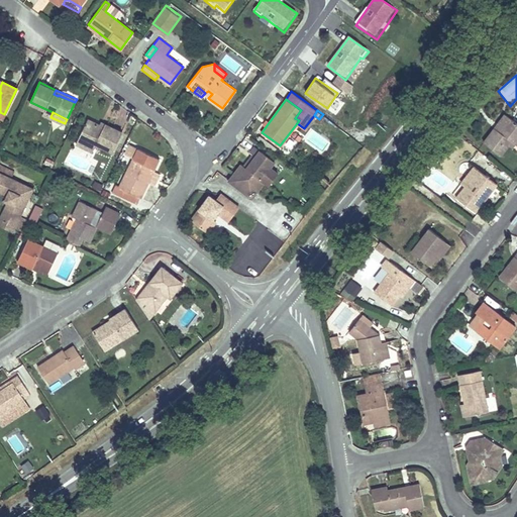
[(486,136),(504,148),(515,135),(516,136),(516,113),(514,112),(504,125),(497,120),(486,136)]
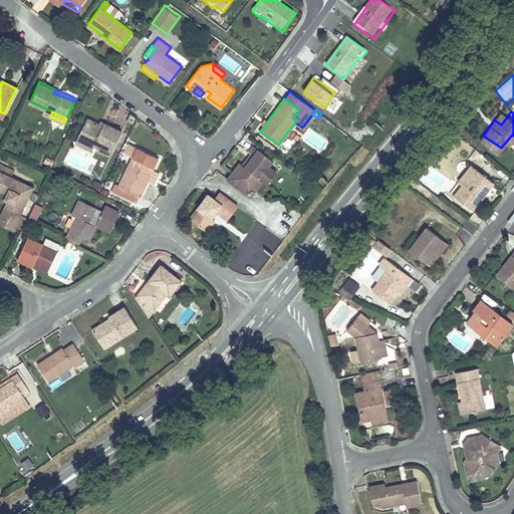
[(87,117),(78,137),(94,146),(95,143),(112,151),(122,131),(104,122),(102,126),(99,125),(100,123),(87,117)]
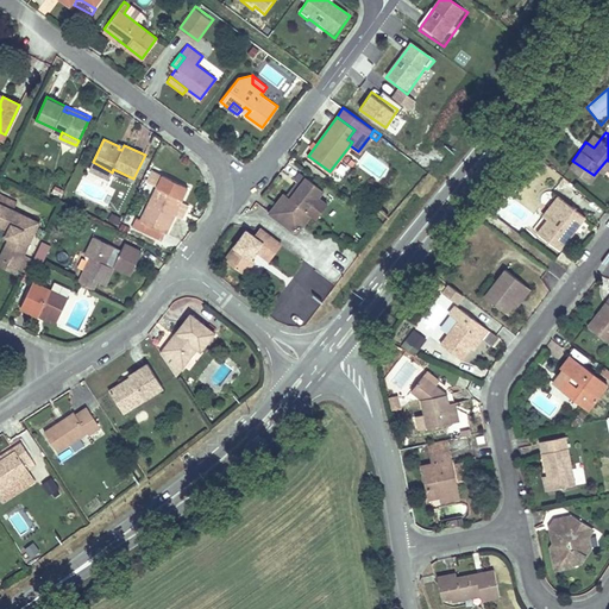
[(112,173),(93,162),(89,168),(110,177),(112,173)]
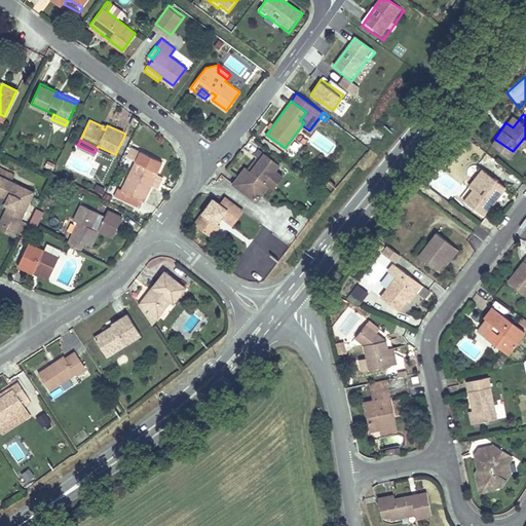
[(246,166),(233,183),(251,196),(256,190),(261,194),(269,184),(266,181),(275,168),(279,163),(260,148),(255,154),(258,156),(260,159),(251,171),(249,168),(246,166)]
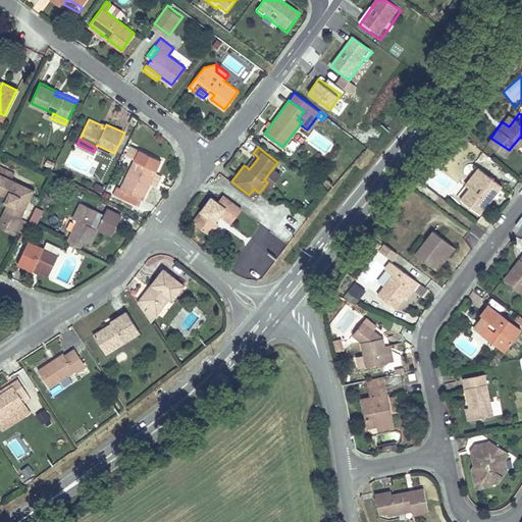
[(119,189),(142,199),(161,160),(139,149),(119,189)]
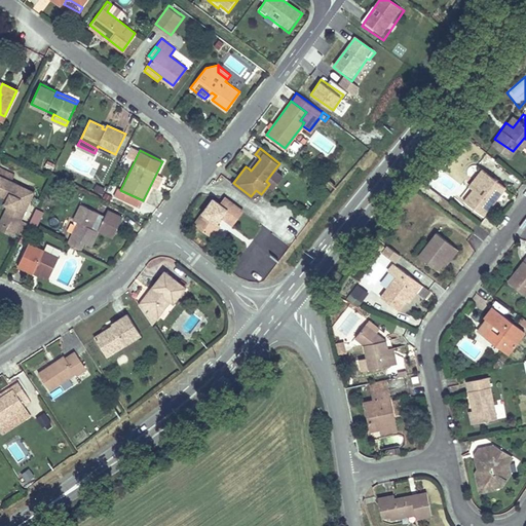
[(260,159),(258,156),(249,168),(251,171),(260,159)]
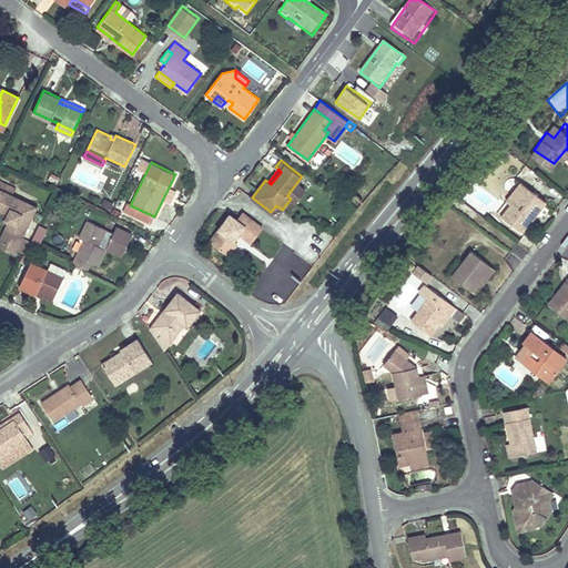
[(24,252),(29,242),(21,239),(37,208),(12,195),(16,188),(0,180),(0,209),(9,214),(7,220),(9,222),(0,241),(17,249),(24,252)]
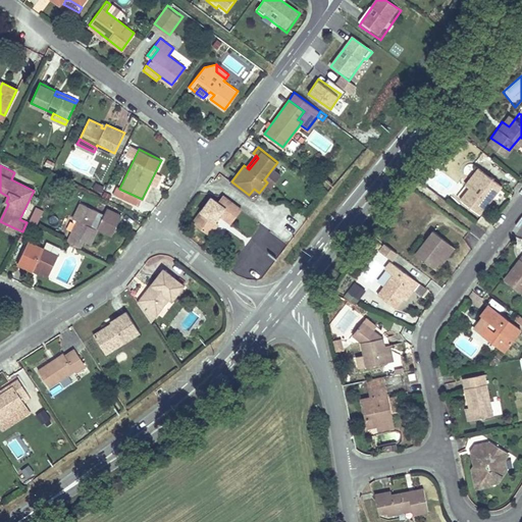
[(504,179),(485,166),(465,194),(483,207),(504,179)]
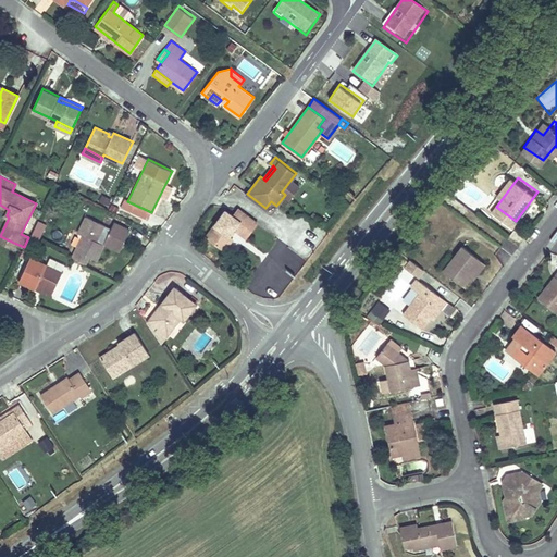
[(292,178),(282,192),(285,195),(291,199),(300,185),(292,178)]
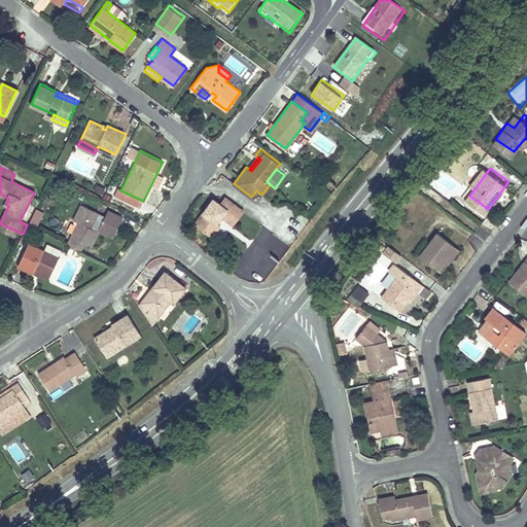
[(256,190),(251,197),(256,201),(261,195),(256,190)]
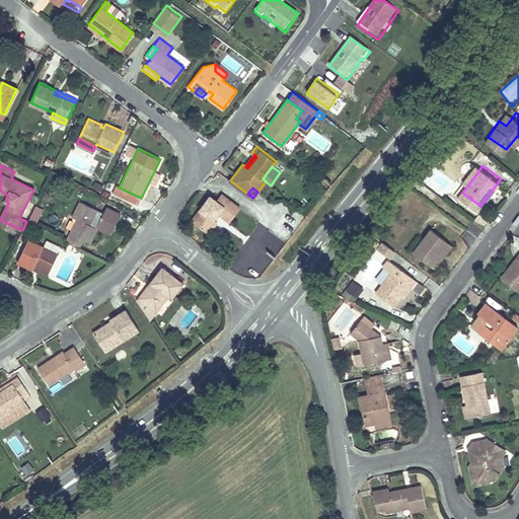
[(211,196),(193,220),(206,230),(214,219),(219,213),(222,215),(227,208),(235,214),(240,208),(221,195),(216,200),(211,196)]
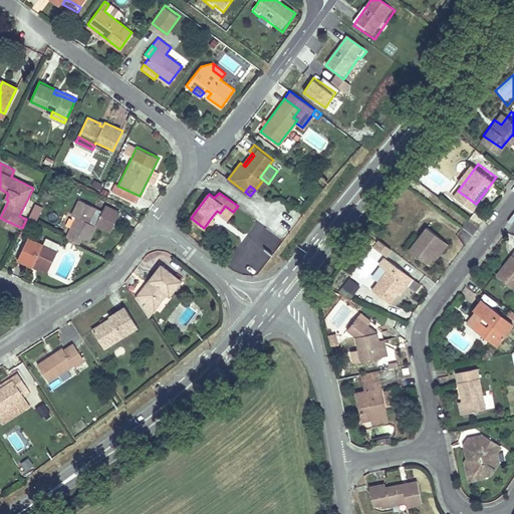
[(76,216),(66,238),(79,244),(83,237),(89,240),(96,226),(92,224),(90,223),(97,208),(80,200),(72,215),(76,216)]
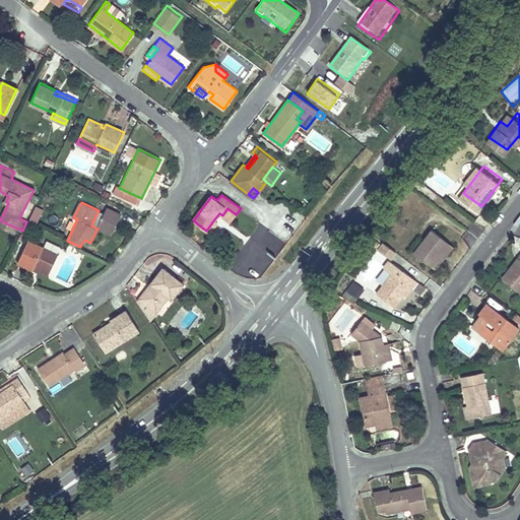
[(38,223),(43,207),(35,204),(29,220),(38,223)]
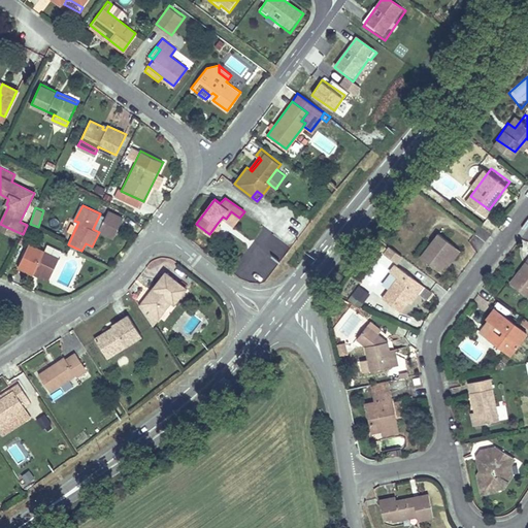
[(231,211),(226,219),(234,225),(239,218),(231,211)]
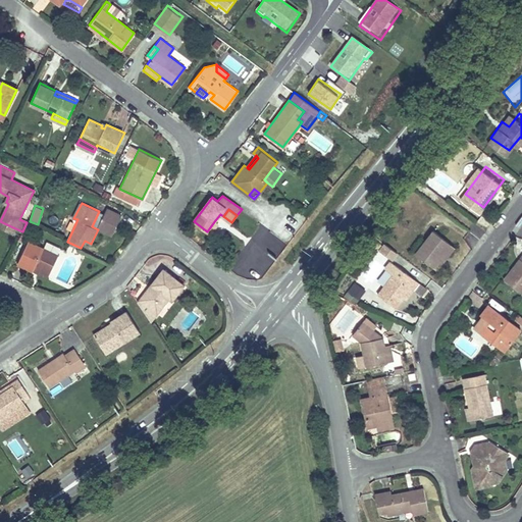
[(102,212),(99,211),(92,226),(94,227),(102,212)]
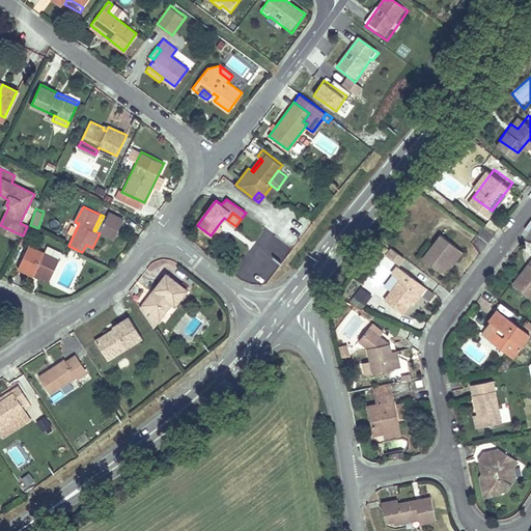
[(219,224),(211,235),(214,239),(222,227),(219,224)]
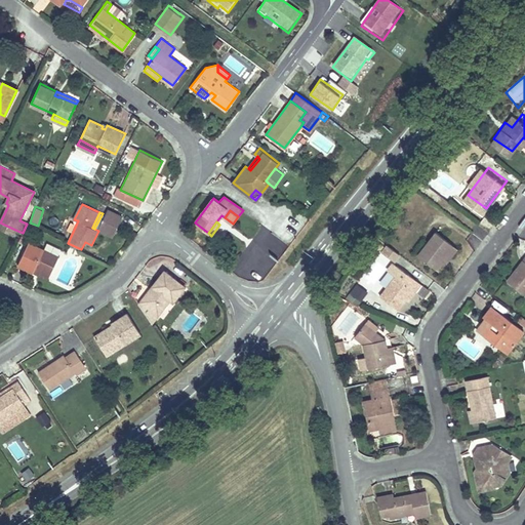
[(15,230),(0,223),(0,229),(13,235),(15,230)]
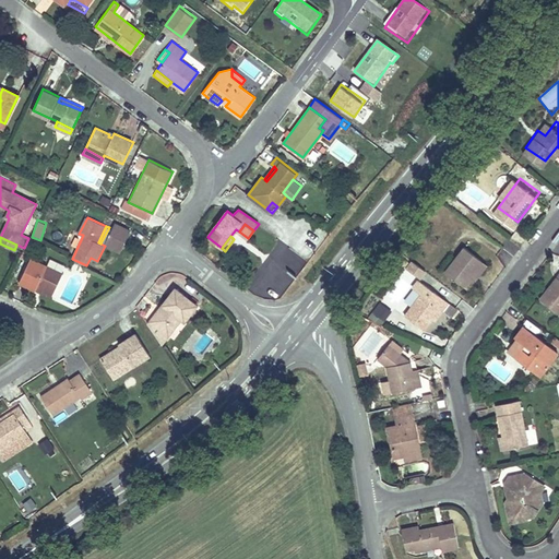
[(465,281),(484,256),(466,242),(447,268),(465,281)]
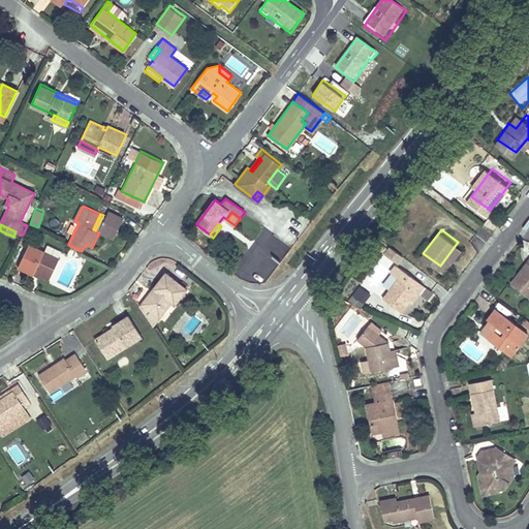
[(399,258),(404,251),(392,242),(386,249),(399,258)]
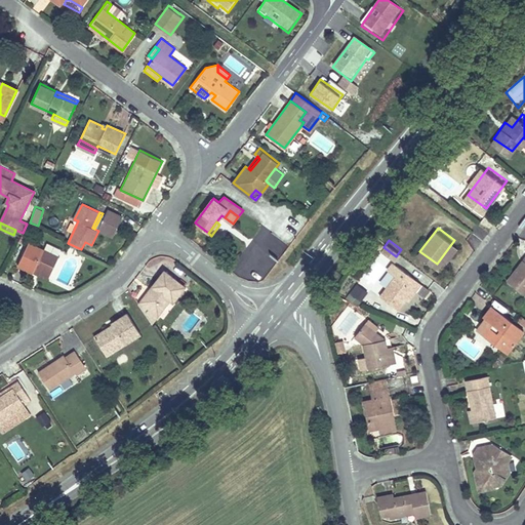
[(459,244),(454,240),(437,264),(440,268),(459,244)]
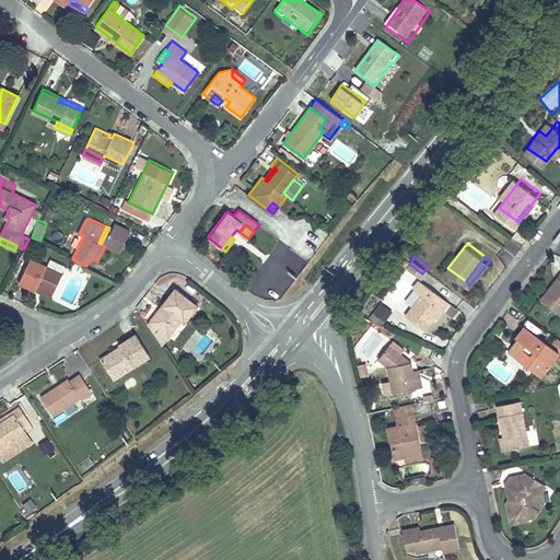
[(62,273),(31,258),(19,282),(35,290),(37,286),(53,293),(62,273)]
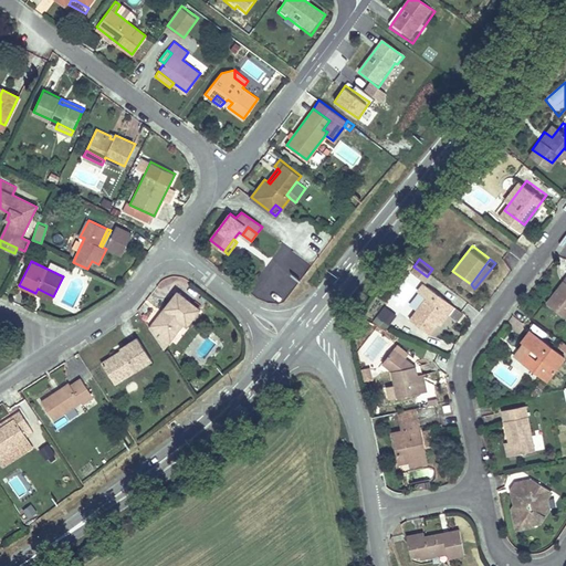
[(565,275),(548,299),(565,312),(565,275)]
